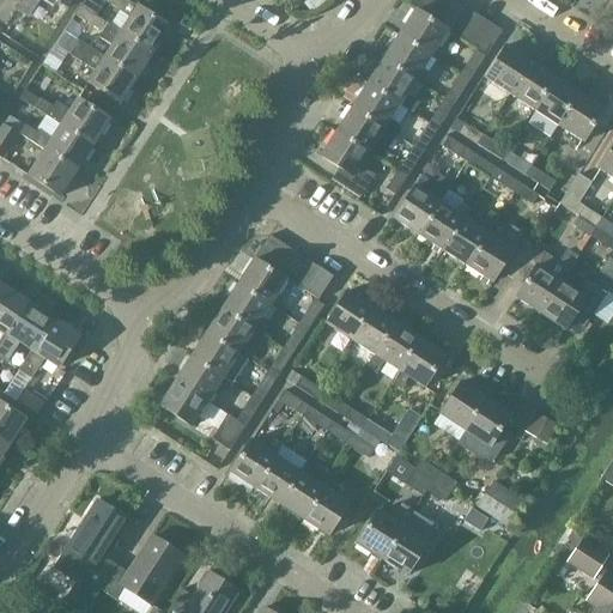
[(22,0),(16,10),(28,18),(38,0),(55,0),(58,1),(58,0),(22,0)]
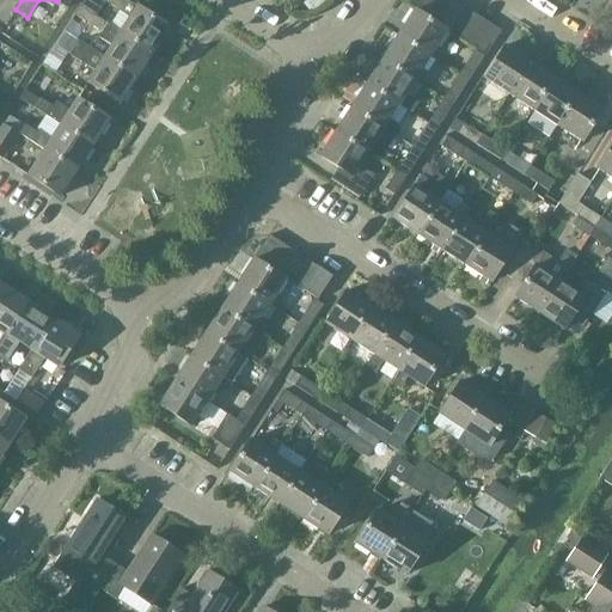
[(124,0),(84,0),(80,7),(95,17),(104,2),(118,12),(128,18),(118,32),(152,53),(167,28),(135,6),(124,0)]
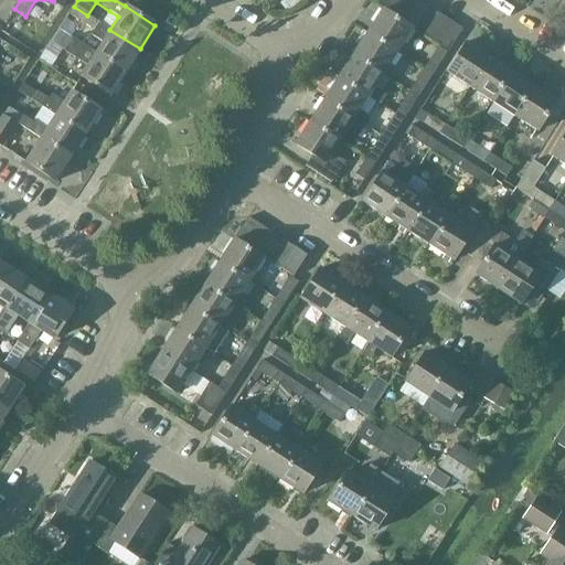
[(392,17),(402,0),(386,0),(381,10),(392,17)]
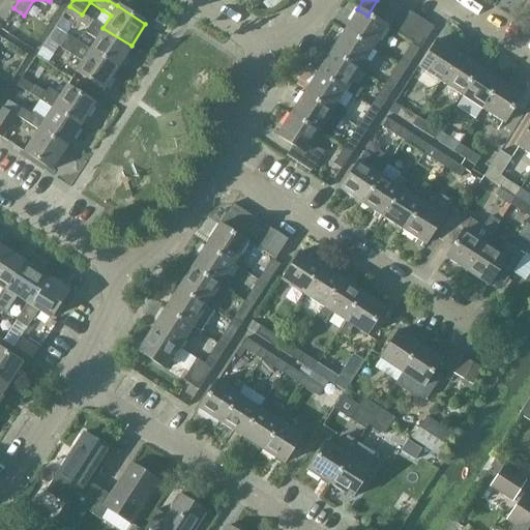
[(379,22),(391,2),(388,0),(377,0),(367,16),(379,22)]
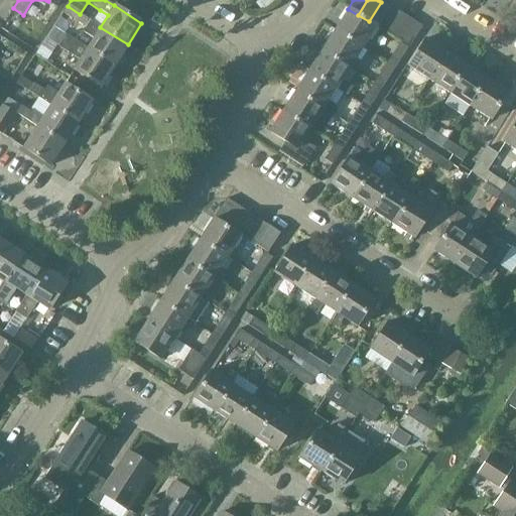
[(378,28),(391,8),(381,2),(369,21),(378,28)]
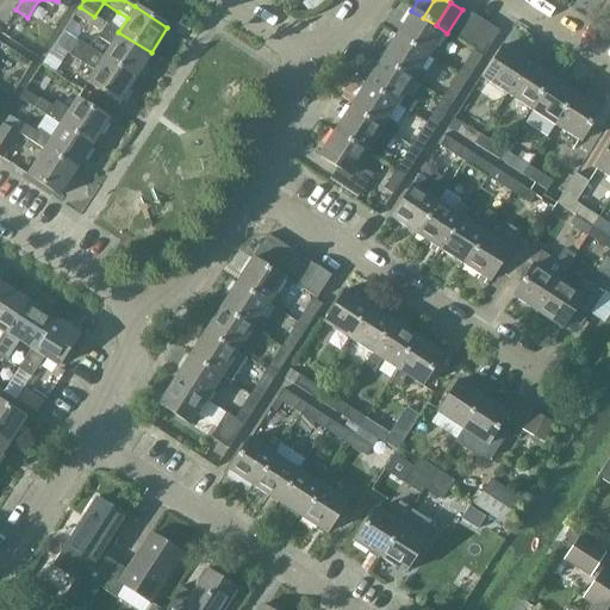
[(143,64),(151,53),(118,32),(80,7),(74,16),(101,32),(98,37),(110,45),(103,56),(103,57),(135,79),(137,75),(139,78),(143,76),(147,70),(147,67),(143,64)]
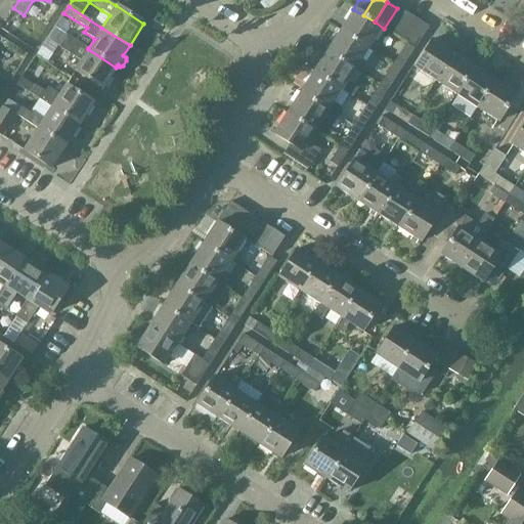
[(394,35),(407,14),(397,8),(384,29),(394,35)]
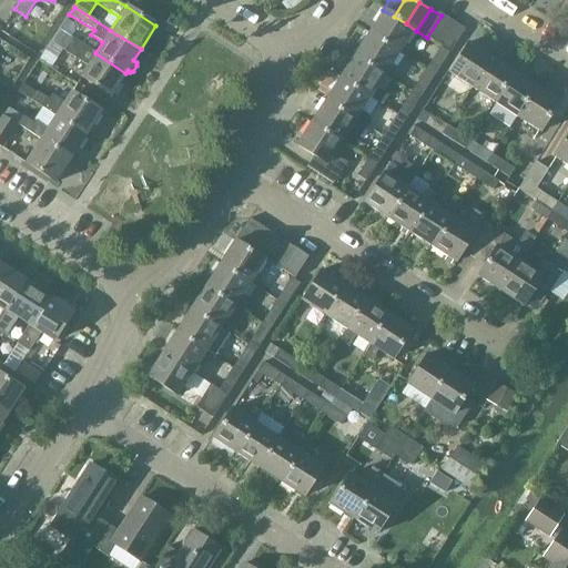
[(382,11),(367,33),(397,53),(412,30),(382,11)]
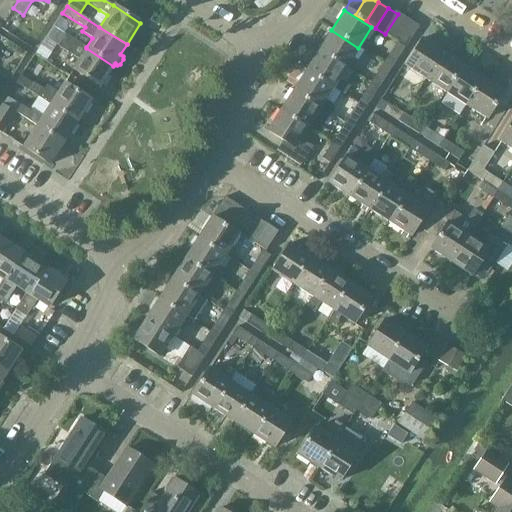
[(395,40),(408,20),(398,14),(385,34),(395,40)]
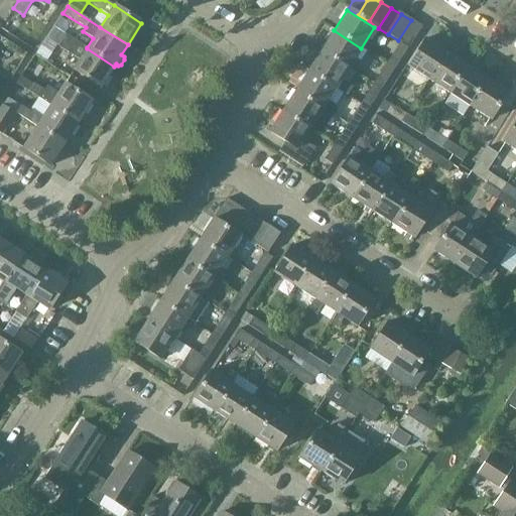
[(421,27),(411,20),(398,40),(408,47),(421,27)]
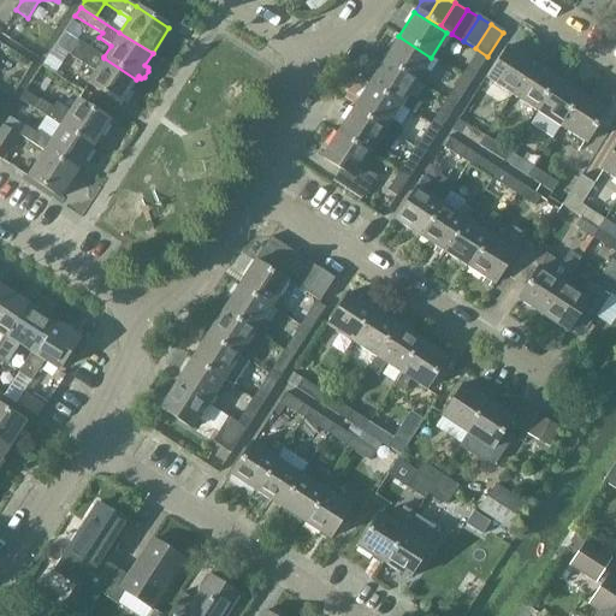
[(119,105),(136,80),(104,58),(104,57),(64,31),(55,46),(95,71),(87,84),(119,105)]
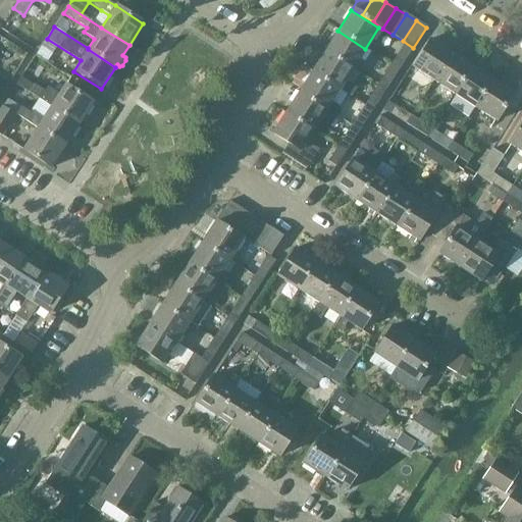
[(365,49),(337,31),(324,52),(352,69),(365,49)]
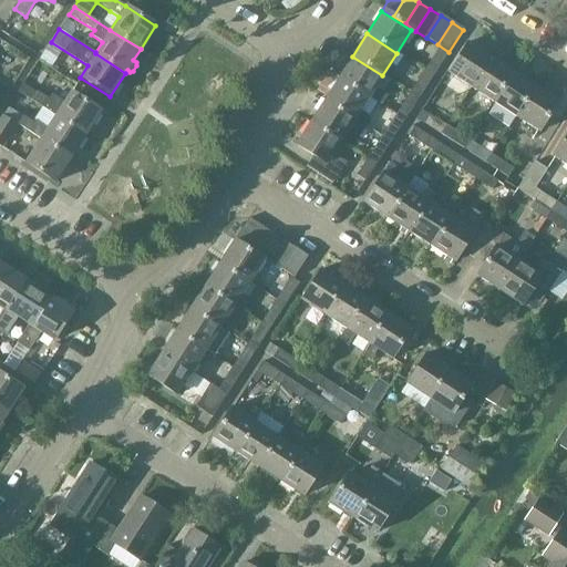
[(470,89),(490,59),(467,44),(447,74),(470,89)]
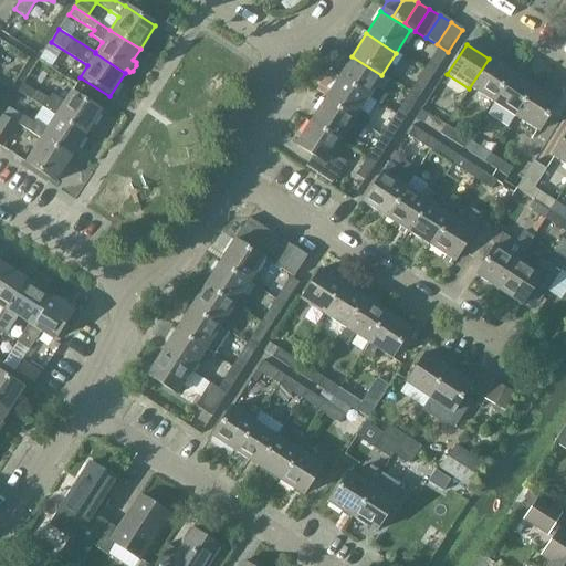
[(438,46),(423,70),(431,75),(447,52),(438,46)]
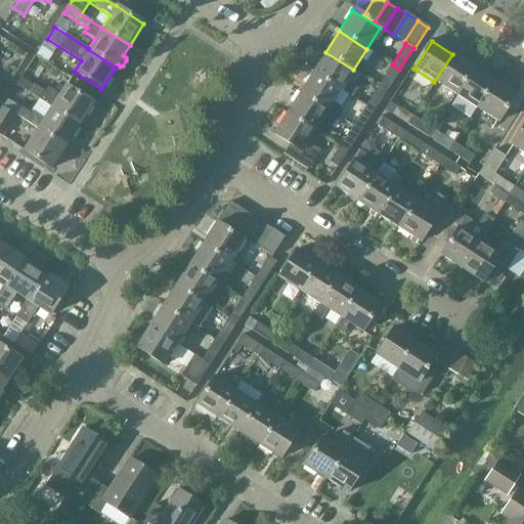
[(353,70),(325,52),(312,73),(340,90),(341,89),(352,96),(357,88),(346,81),(353,70)]
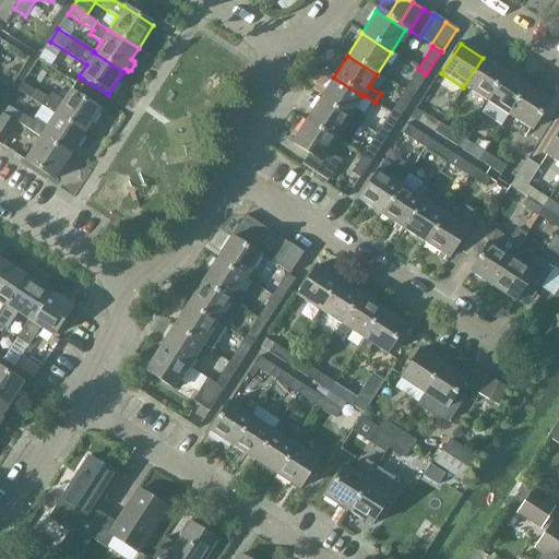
[(486,102),(504,72),(483,58),(463,87),(486,102)]
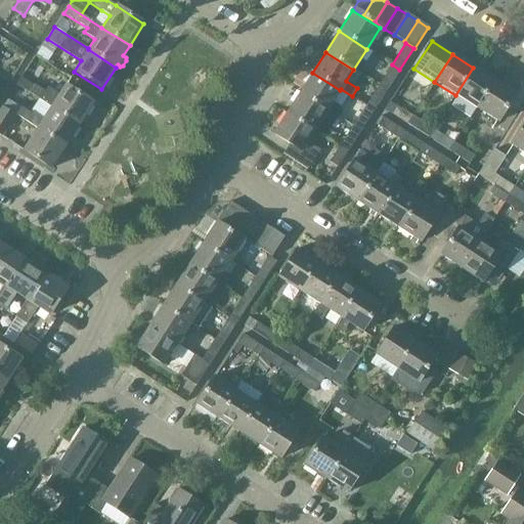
[(386,90),(399,70),(392,64),(379,86),(386,90)]
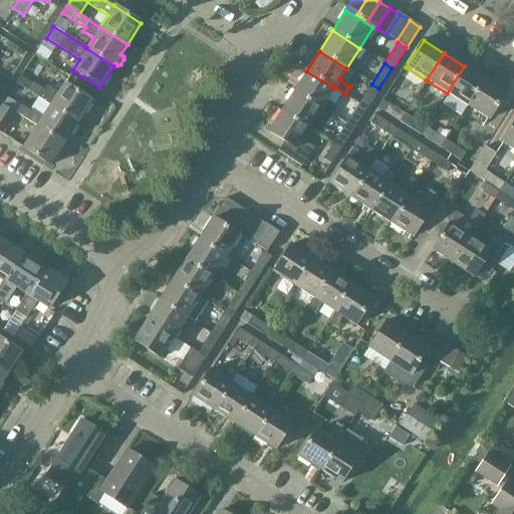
[(467,106),(484,79),(464,66),(447,93),(467,106)]
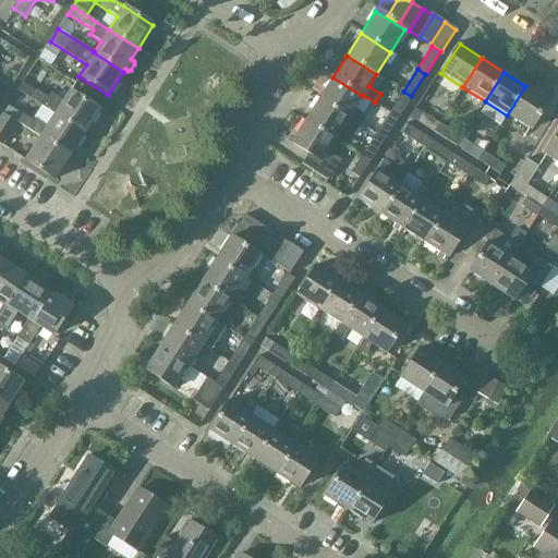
[(362,96),(332,77),(318,99),(348,118),(362,96)]
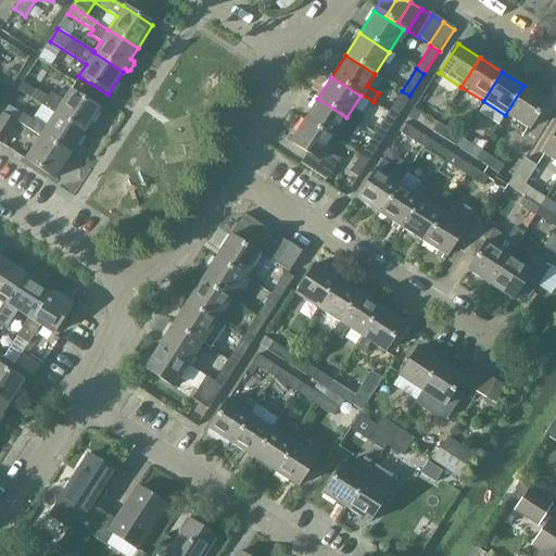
[(16,90),(54,114),(84,133),(99,110),(68,90),(63,101),(50,92),(47,97),(36,90),(36,91),(26,85),(25,85),(22,83),(16,90)]
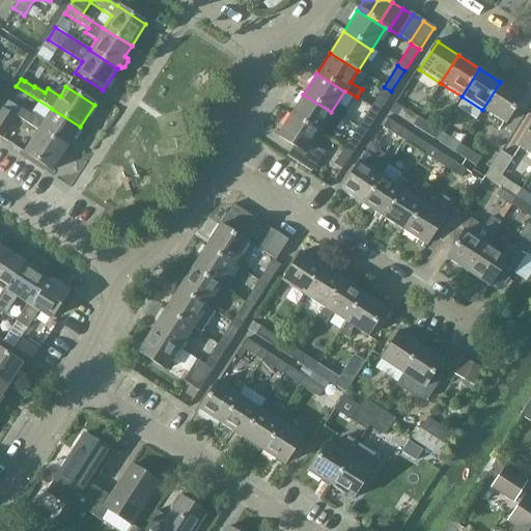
[(522,95),(500,82),(482,110),(503,124),(522,95)]
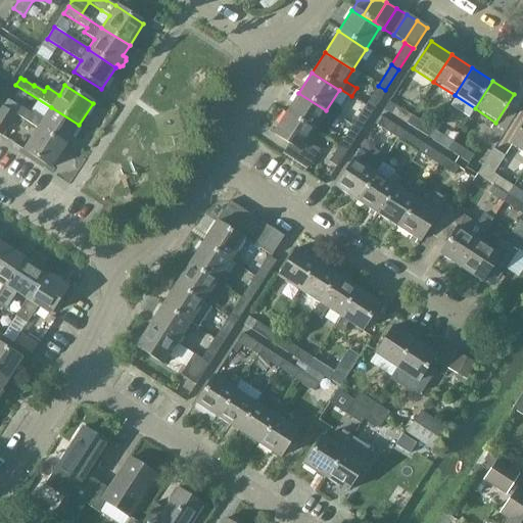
[(372,111),(385,90),(378,86),(364,106),(372,111)]
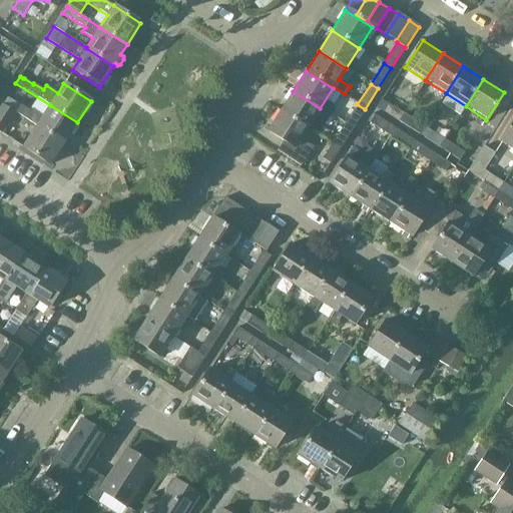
[(320,108),(293,91),(280,111),(307,129),(320,108)]
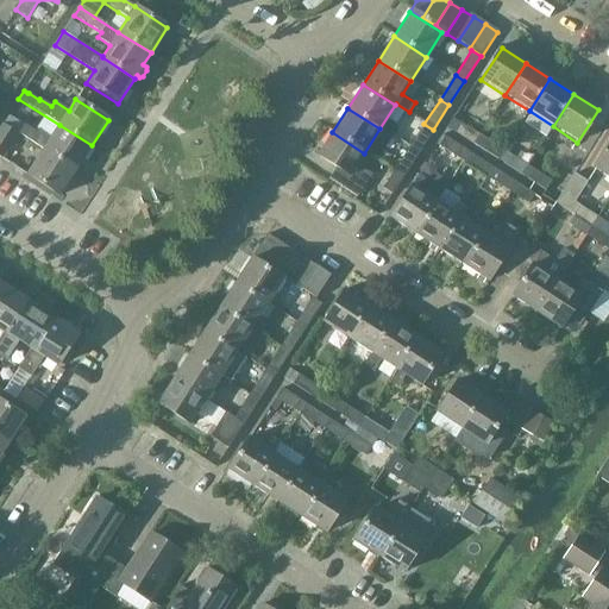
[(22,124),(8,115),(4,124),(17,132),(22,124)]
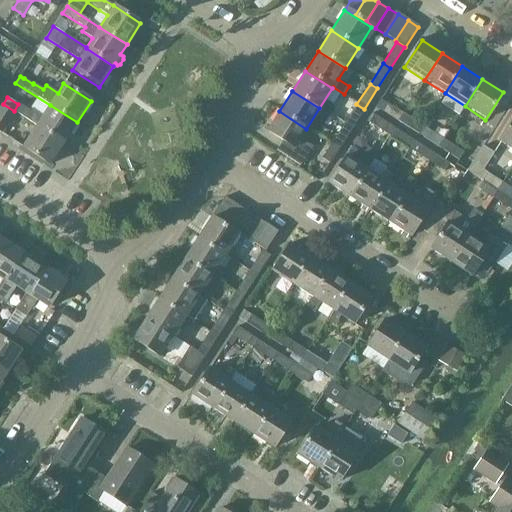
[(388,103),(383,111),(398,121),(403,113),(394,107),(388,103)]
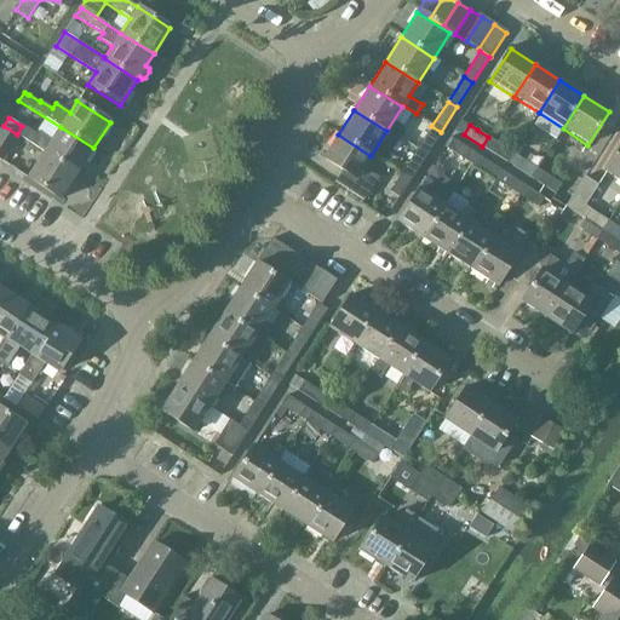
[(18,137),(1,126),(0,127),(0,160),(3,162),(18,137)]
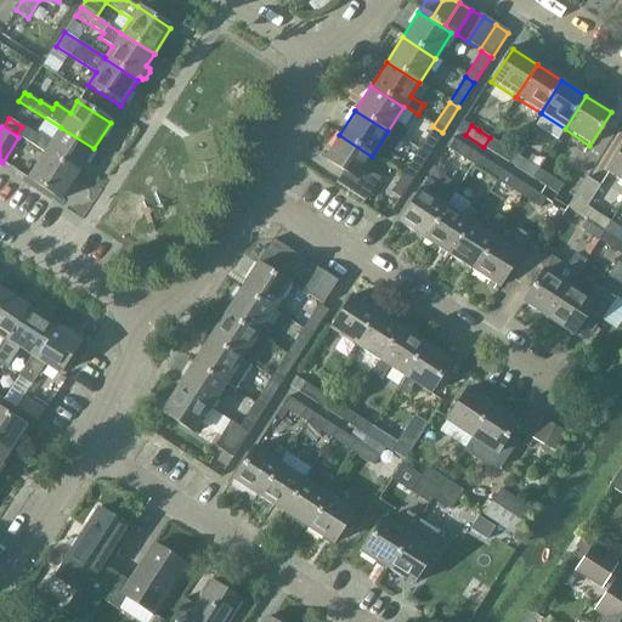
[(77,174),(94,148),(61,128),(52,141),(38,131),(35,134),(23,126),(18,136),(44,153),(77,174)]
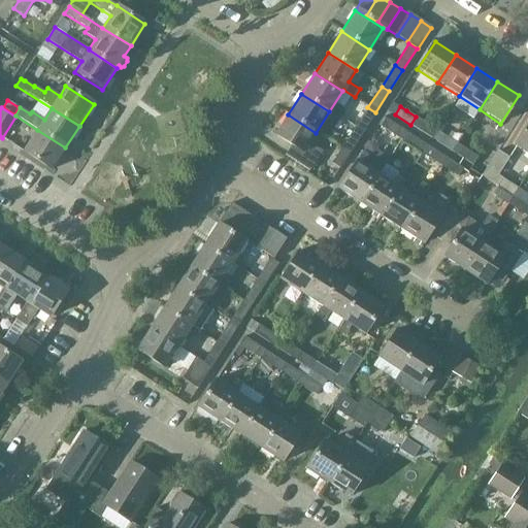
[(362,133),(375,112),(367,107),(354,128),(362,133)]
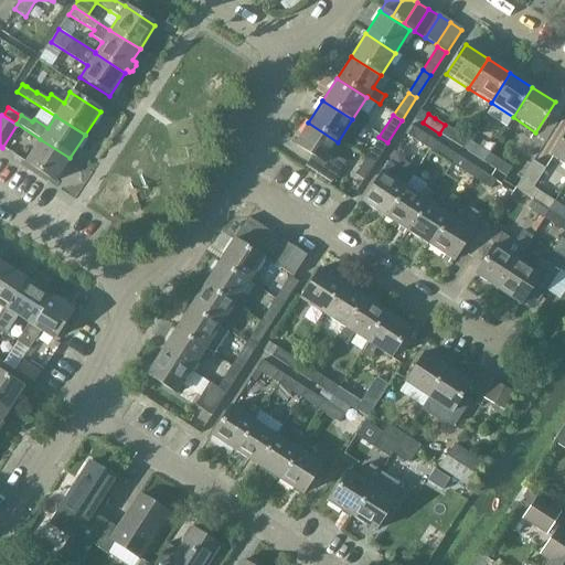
[(338,142),(308,123),(294,146),(311,157),(306,166),(331,182),(344,161),(331,152),(338,142)]
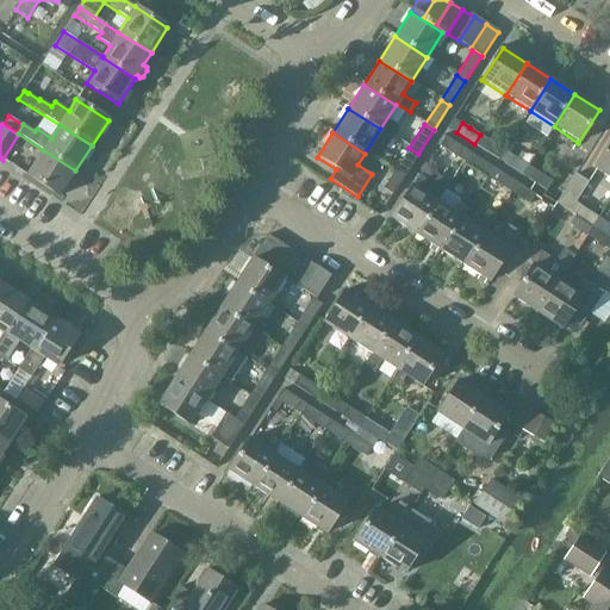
[(504,150),(480,135),(474,144),(498,160),(504,150)]
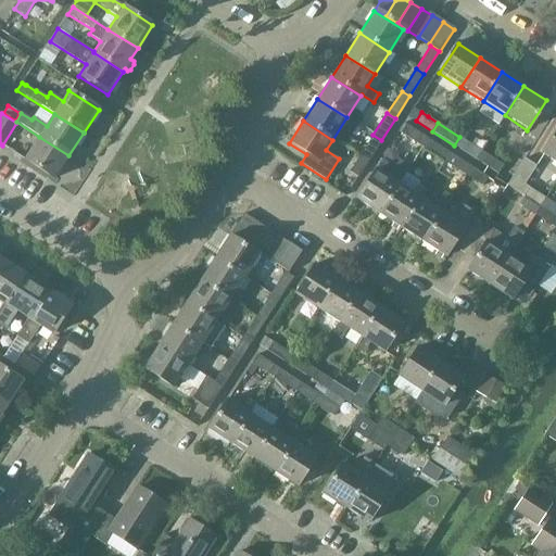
[(400,133),(421,147),(427,138),(405,124),(400,133)]
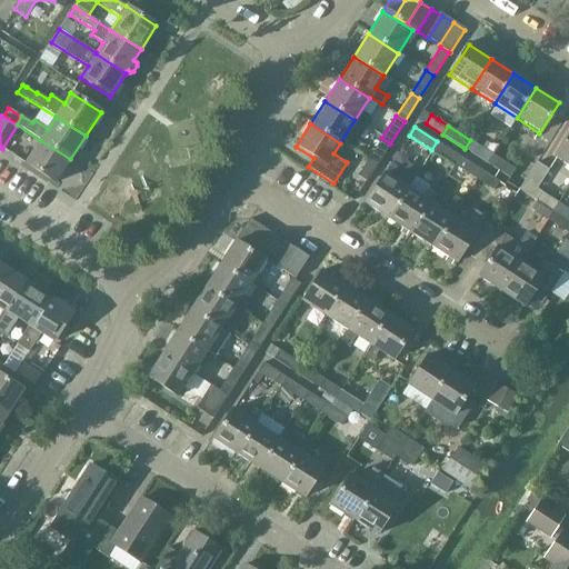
[(568,166),(568,132),(553,157),(568,166)]
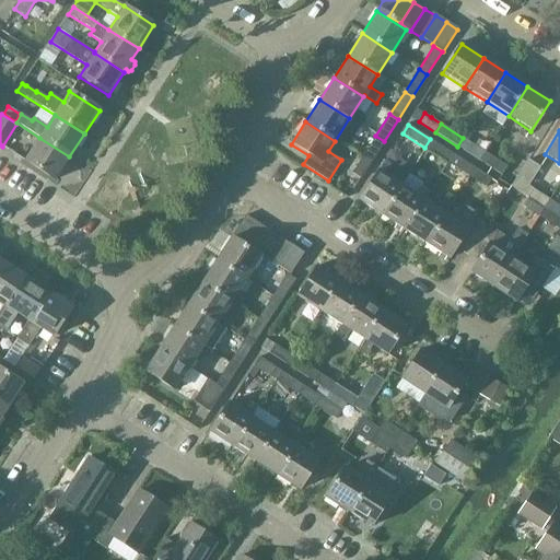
[(370,163),(384,141),(375,136),(361,159),(370,163)]
